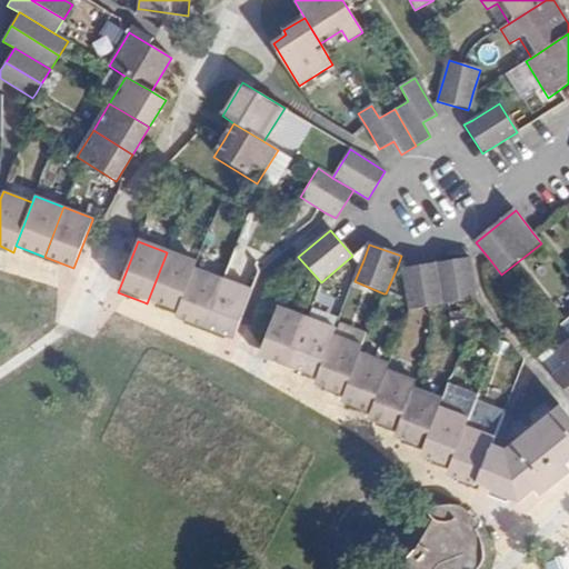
[(167,252),(147,303),(157,307),(177,315),(195,269),(197,263),(167,252)]
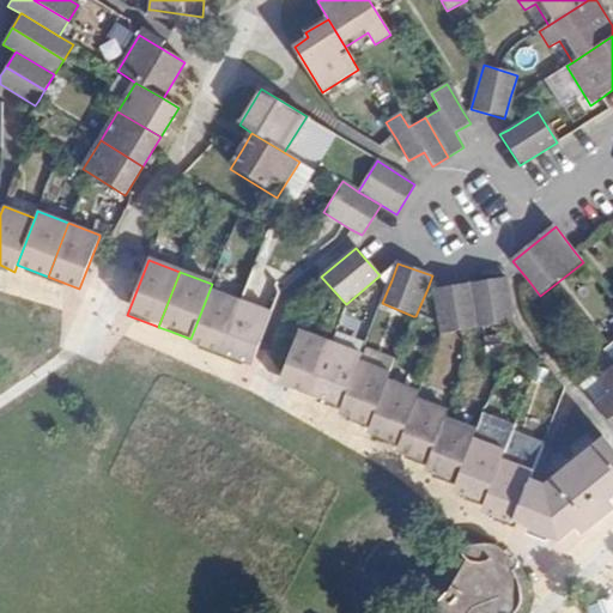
[(505,280),(435,291),(442,337),(460,333),(485,329),(513,325),(505,280)]
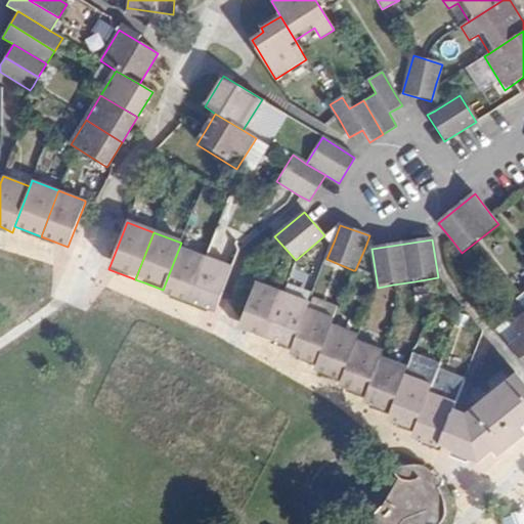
[(187,304),(206,258),(179,248),(163,290),(161,294),(187,304)]
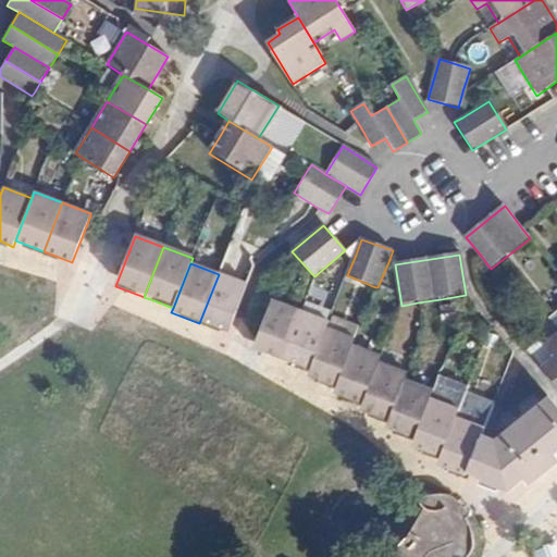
[(247,286),(219,274),(199,323),(229,334),(234,321),(247,286)]
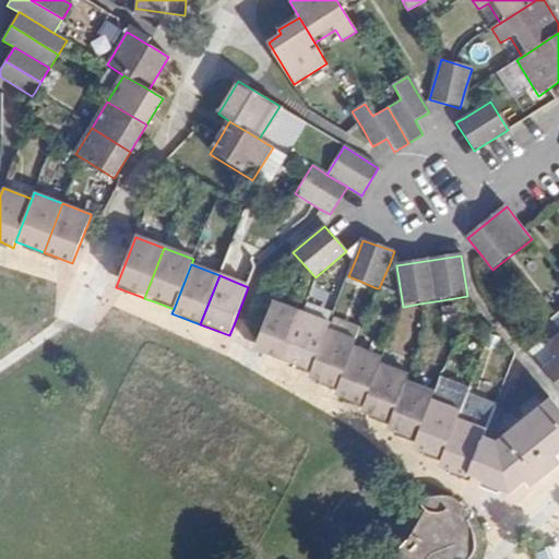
[(253,348),(283,359),(301,311),(272,300),(259,334),(253,348)]
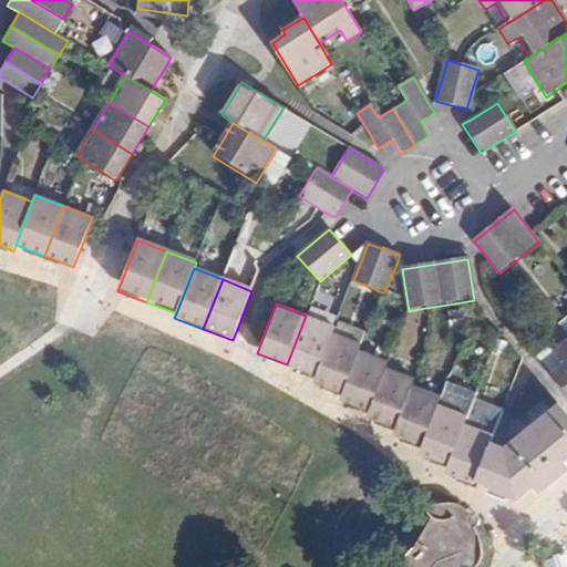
[(306,316),(287,364),(317,375),(333,332),(336,327),(306,316)]
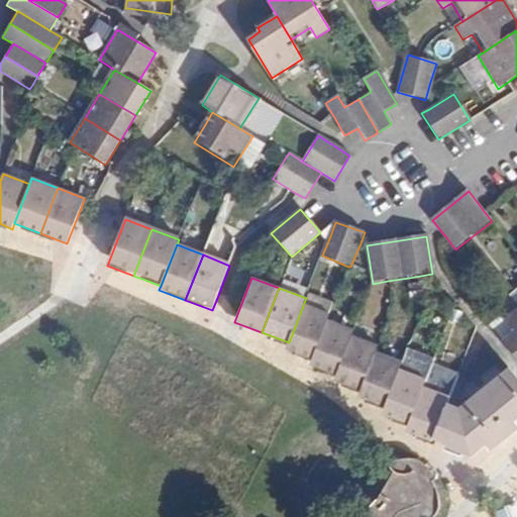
[(314,356),(329,319),(331,313),(304,303),(289,342),(288,346),(314,356)]
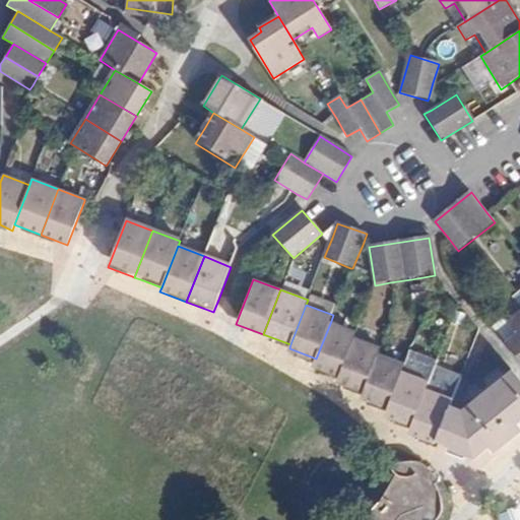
[(519,314),(512,321),(498,333),(519,360),(519,314)]
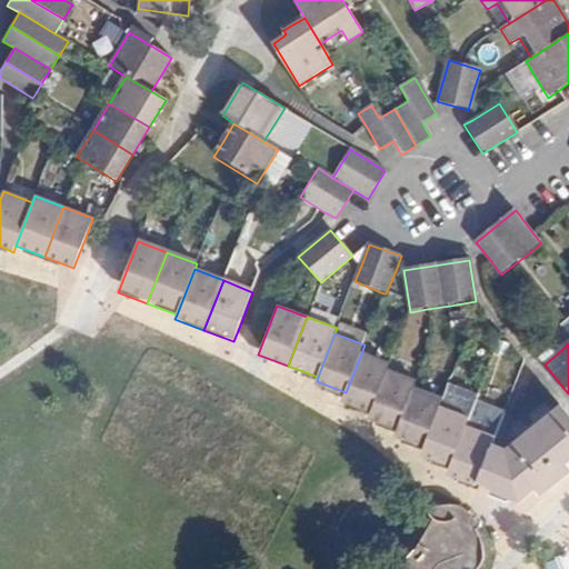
[(370,409),(387,368),(389,361),(362,351),(346,392),(343,399),(370,409)]
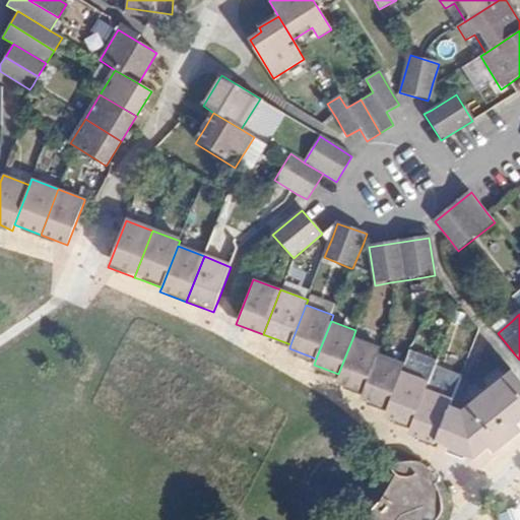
[(364,392),(377,355),(381,346),(353,336),(338,374),(335,382),(364,392)]
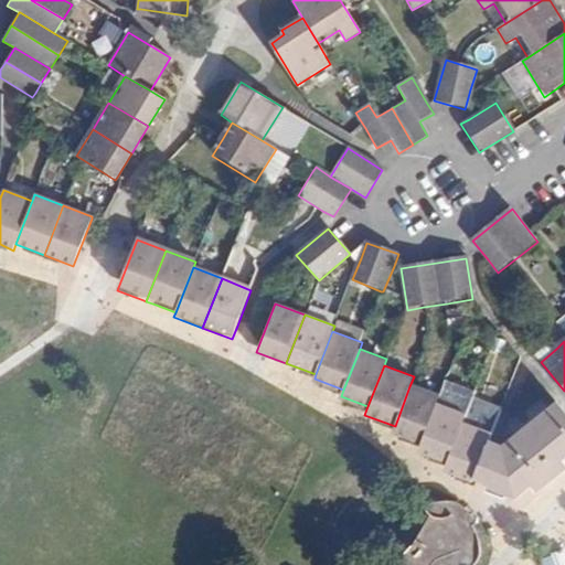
[(422,447),(437,406),(440,398),(409,386),(395,426),(391,436),(401,439),(422,447)]
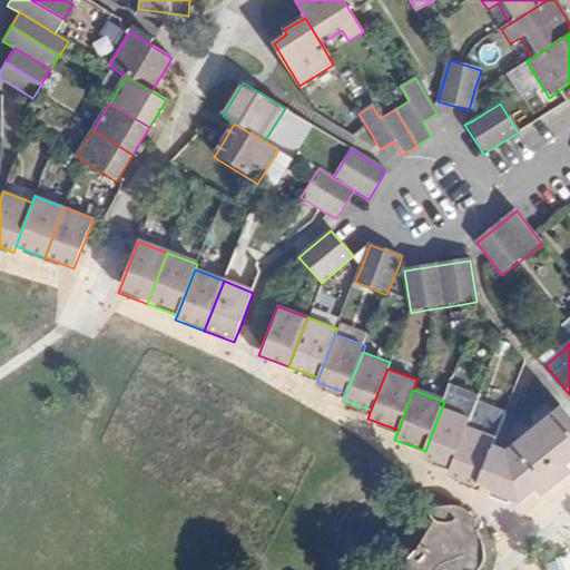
[(569,461),(569,415),(561,405),(505,449),(498,473),(505,478),(522,465),(540,485),(569,461)]
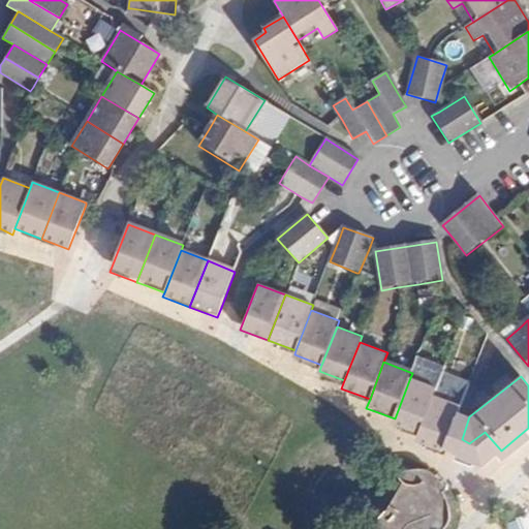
[(416,436),(431,399),(434,390),(409,380),(395,418),(392,427),(407,433),(416,436)]
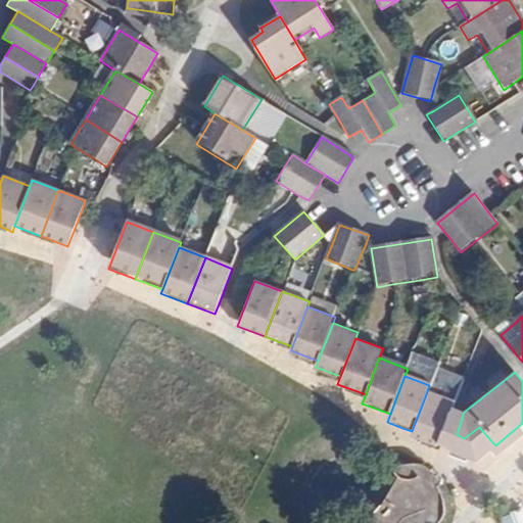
[(426,394),(412,431),(409,438),(437,448),(438,446),(454,407),(454,406),(426,394)]
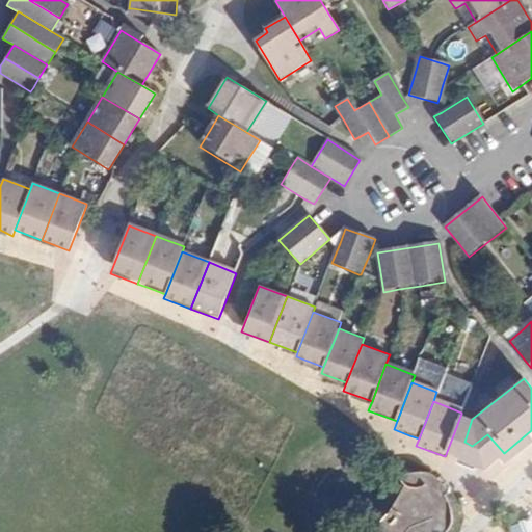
[(467,417),(461,414),(446,454),(451,457),(458,459),(464,442),(472,419),(467,417)]
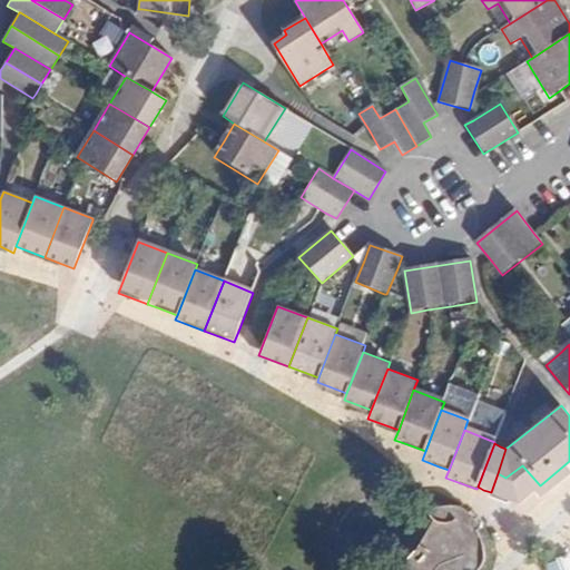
[(498,473),(491,492),(536,508),(549,498),(540,485),(522,465),(505,478),(498,473)]
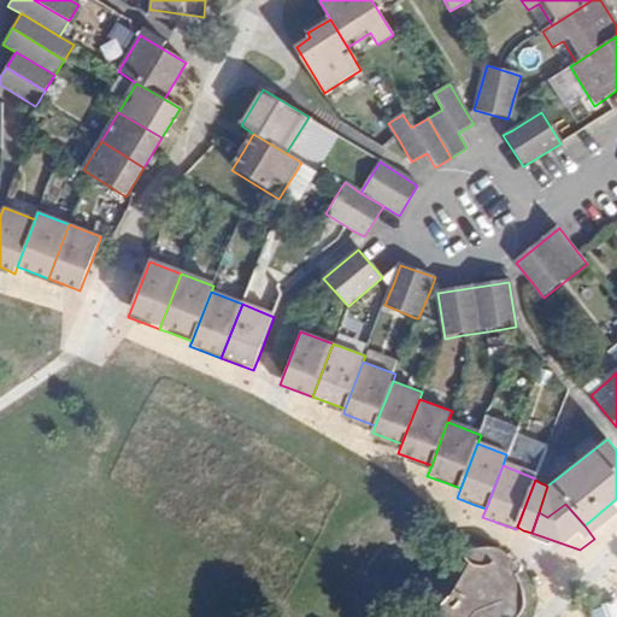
[(471,564),(436,613),(441,616),(518,616),(523,613),(532,603),(536,574),(506,553),(471,564)]
